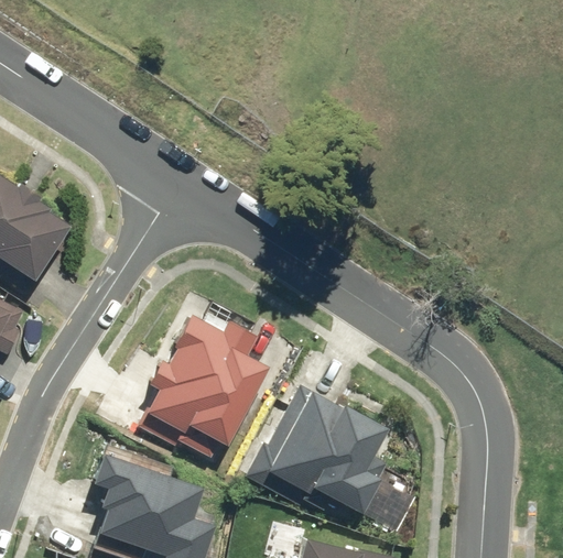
[(0,277),(25,294),(74,222),(0,173),(0,277)]
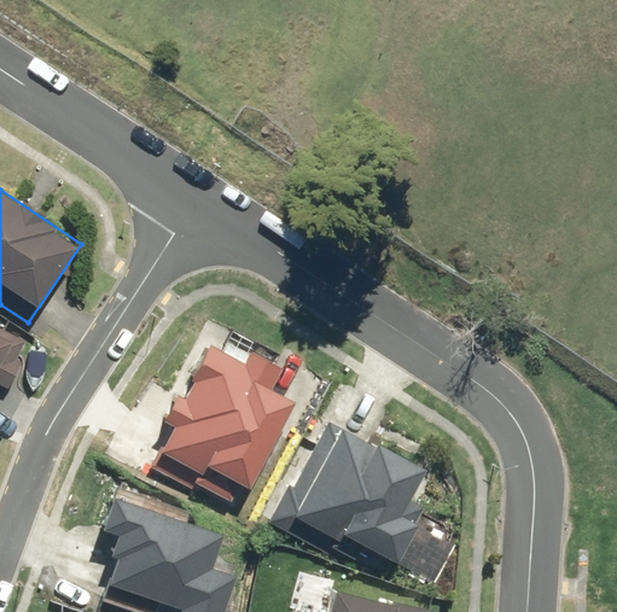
[(0,391),(7,395),(30,347),(0,332),(0,391)]
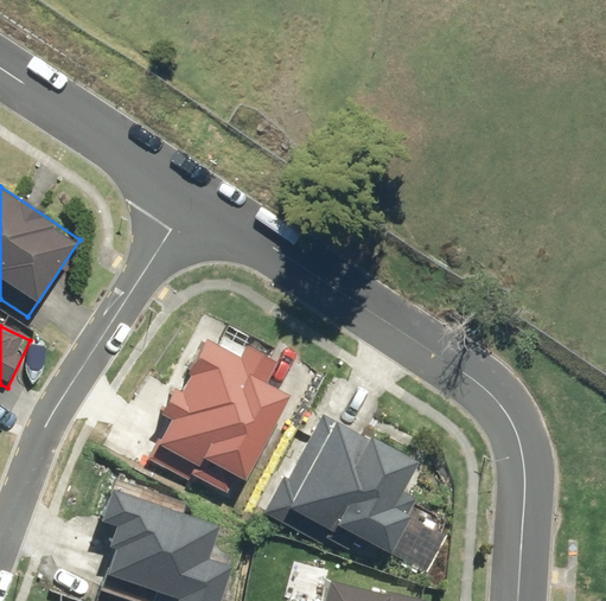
[(336,423),(323,416),(286,483),(284,480),(263,516),(331,554),(345,530),(391,555),(413,517),(395,506),(420,461),(371,434),(368,439),(337,422),(336,423)]
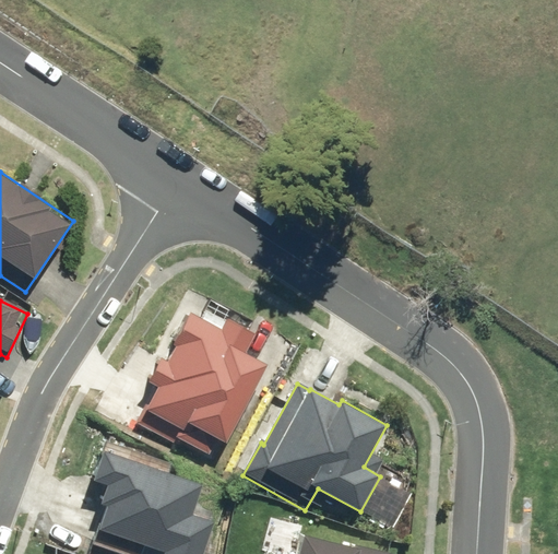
[(201,484),(104,449),(92,481),(106,485),(99,504),(108,507),(99,530),(163,553),(201,553),(213,521),(191,514),(201,484)]
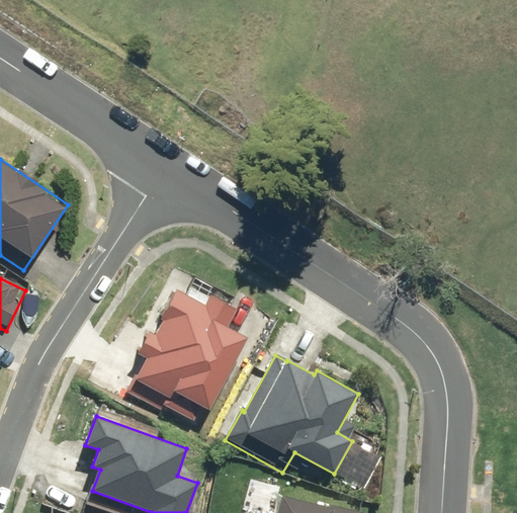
[(253,510),(252,512),(356,512),(283,494),(278,512),(261,512),(253,510)]
